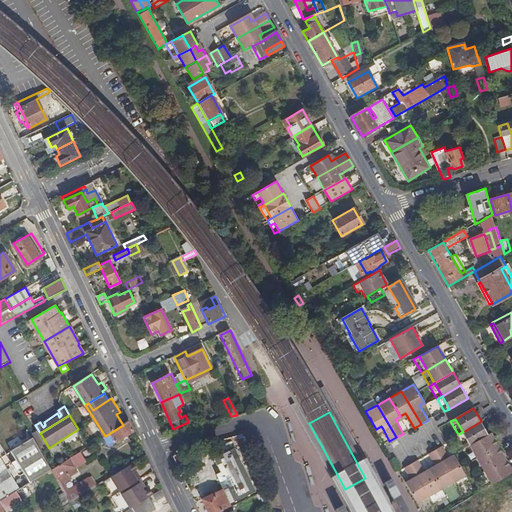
[(134,431),(130,421),(123,425),(110,433),(116,442),(134,431)]
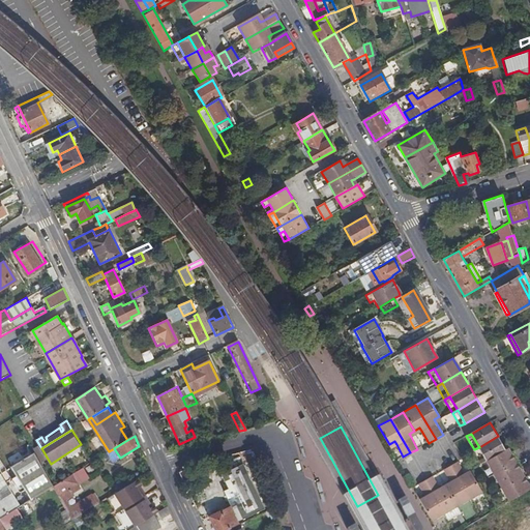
[(505,449),(506,449),(498,436),(479,447),(487,460),(505,449)]
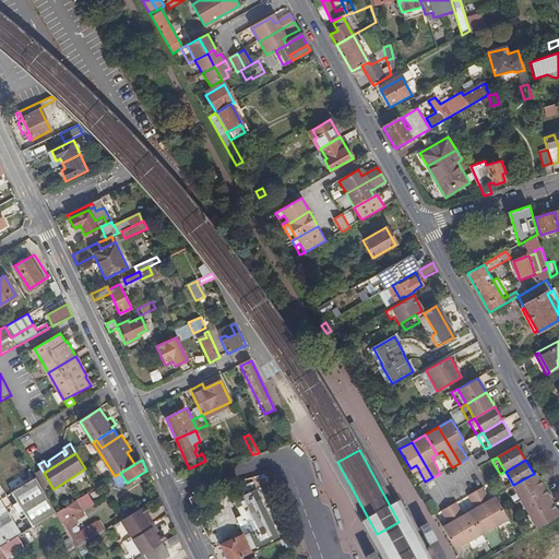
[(513,485),(506,472),(500,474),(508,488),(513,485)]
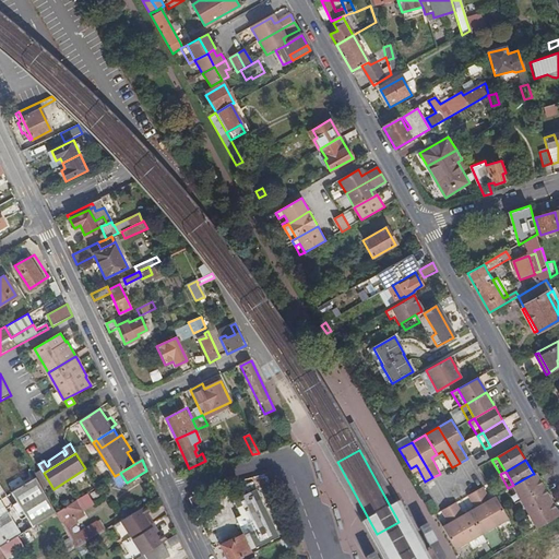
[(120,473),(115,476),(120,487),(127,483),(120,473)]
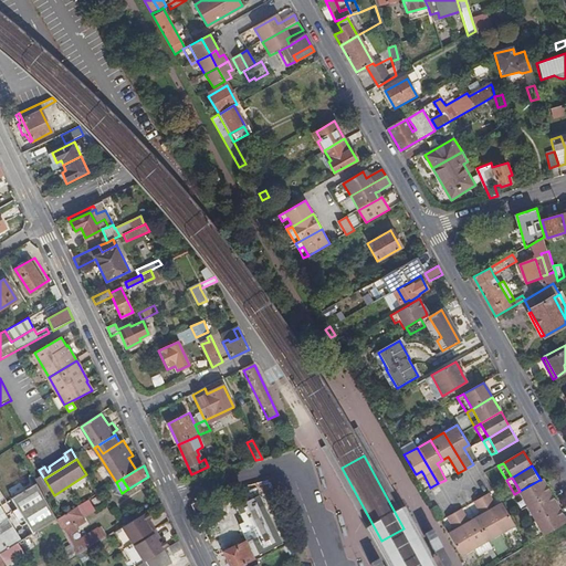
[(522,509),(527,505),(552,492),(546,483),(543,485),(541,480),(540,480),(520,491),(525,500),(520,504),(522,509)]
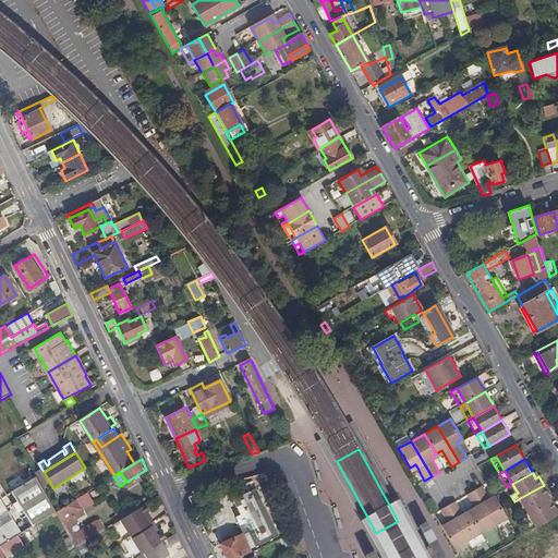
[(0,547),(19,535),(56,512),(36,477),(0,499),(0,516),(17,505),(24,517),(13,523),(11,521),(0,528),(0,547)]
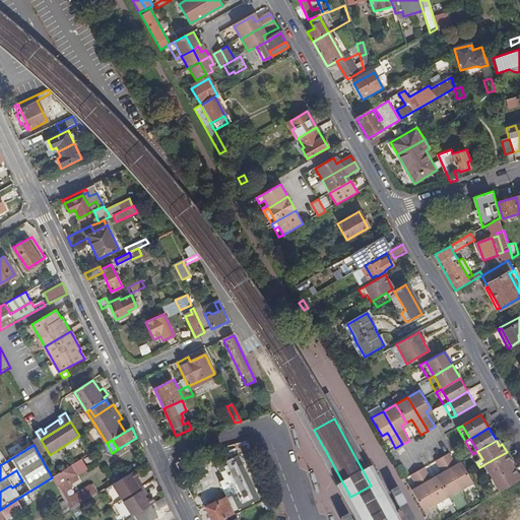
[(220,457),(224,463),(237,457),(234,450),(220,457)]
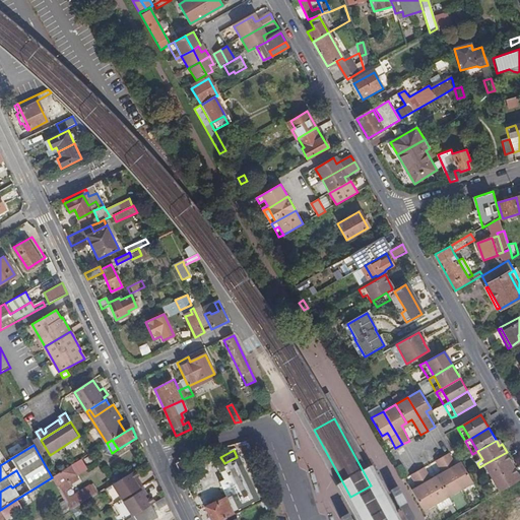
[(488,469),(493,477),(511,467),(509,462),(512,460),(507,452),(484,464),(488,469)]
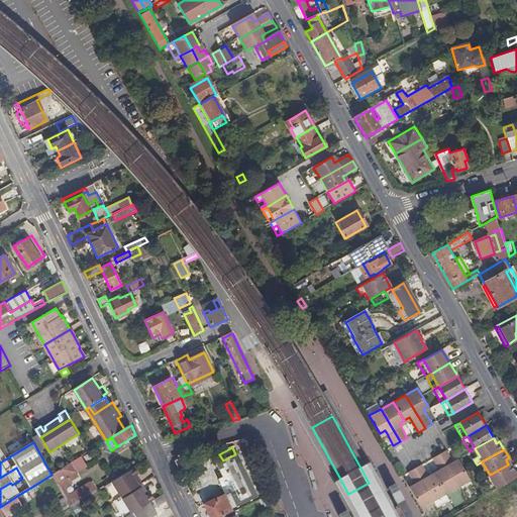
[(471,480),(466,471),(460,462),(455,464),(453,461),(447,450),(440,454),(458,487),(471,480)]
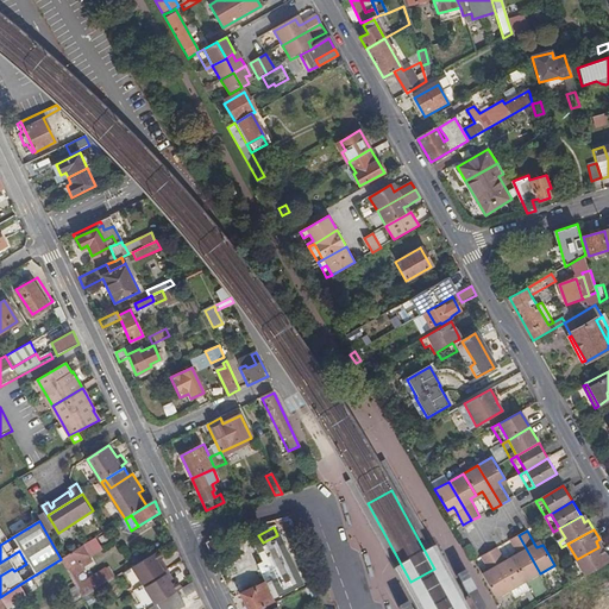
[(242,595),(249,608),(264,608),(267,608),(275,604),(274,601),(303,585),(277,535),(263,542),(255,546),(263,563),(258,565),(267,583),(242,595)]
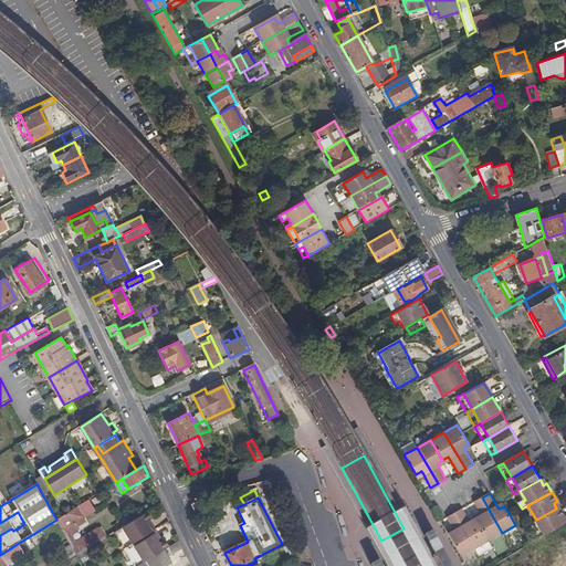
[(482,498),(474,502),(481,514),(483,517),(478,521),(489,541),(502,533),(482,498)]
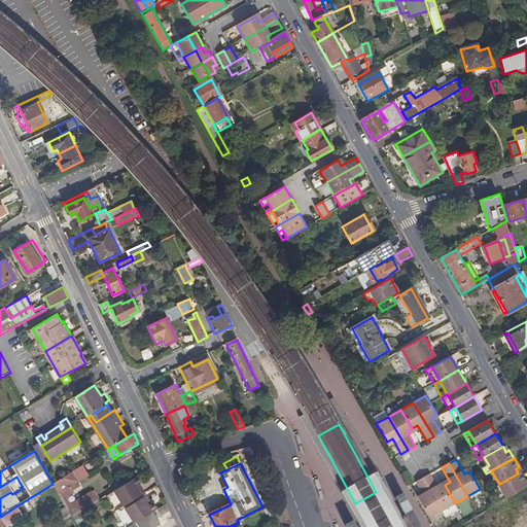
[(190,464),(178,468),(183,480),(196,475),(190,464)]
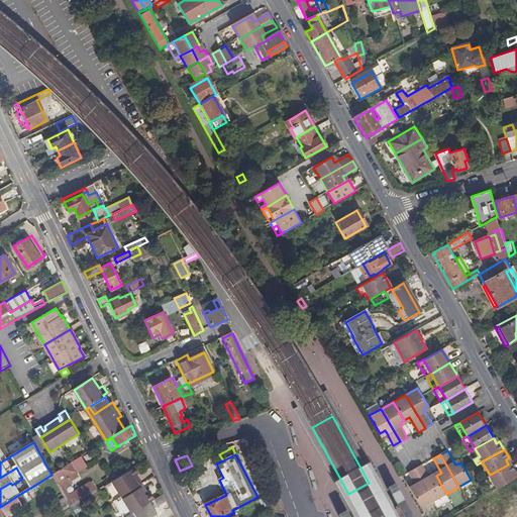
[(70,508),(96,492),(90,483),(69,496),(65,488),(72,484),(70,481),(78,477),(75,473),(86,466),(80,456),(52,475),(56,481),(65,498),(70,508)]
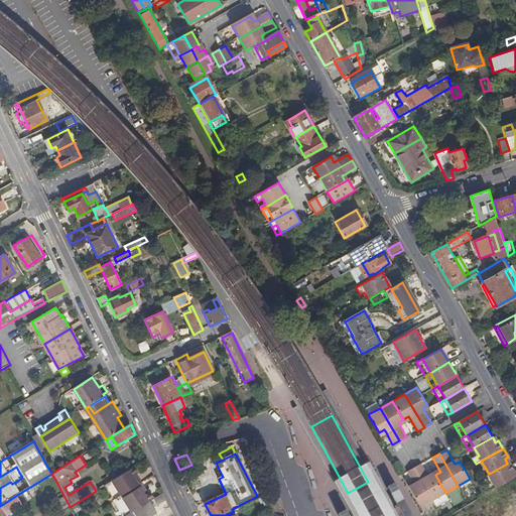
[(504,483),(515,477),(513,472),(515,471),(510,462),(507,464),(489,474),(492,479),(497,487),(504,483)]
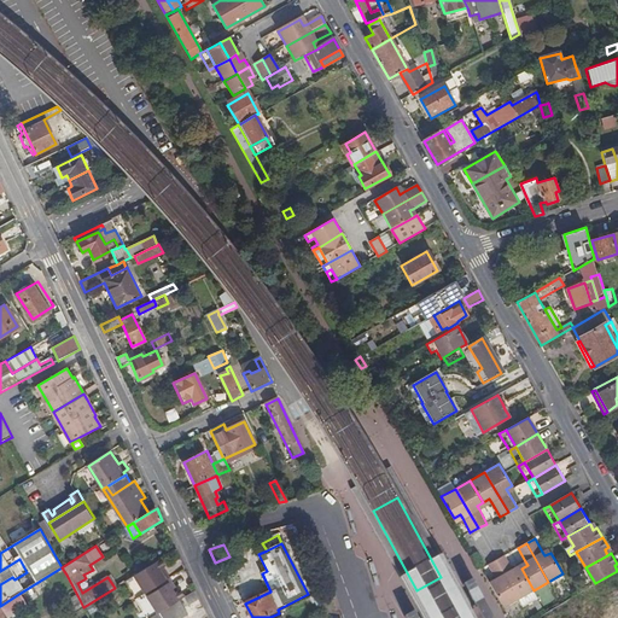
[(136,575),(152,564),(147,555),(132,565),(136,575)]
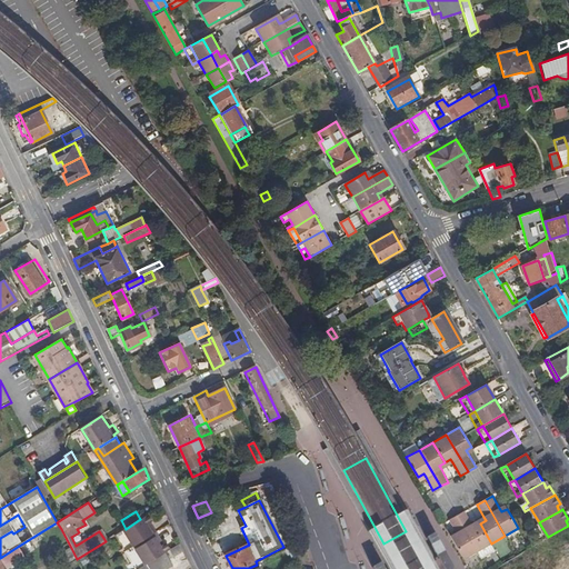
[(465,511),(457,515),(478,551),(491,543),(480,523),(475,527),(472,523),(465,511)]
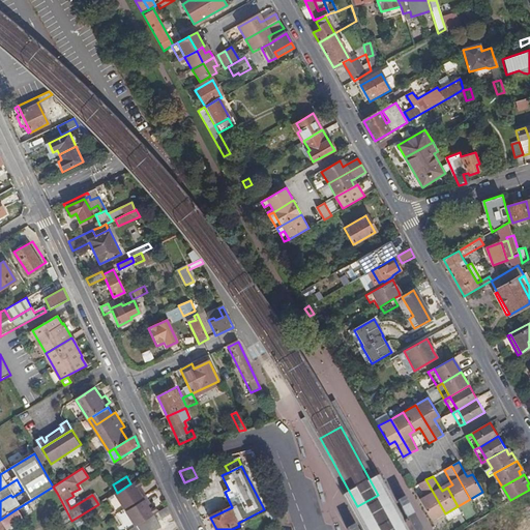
[(17,479),(0,490),(0,501),(10,495),(12,497),(23,491),(17,479)]
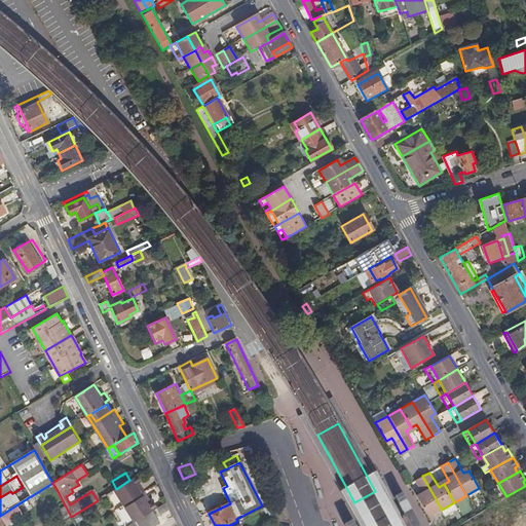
[(141,481),(137,476),(129,480),(116,489),(114,490),(123,503),(143,492),(139,486),(137,483),(141,481)]
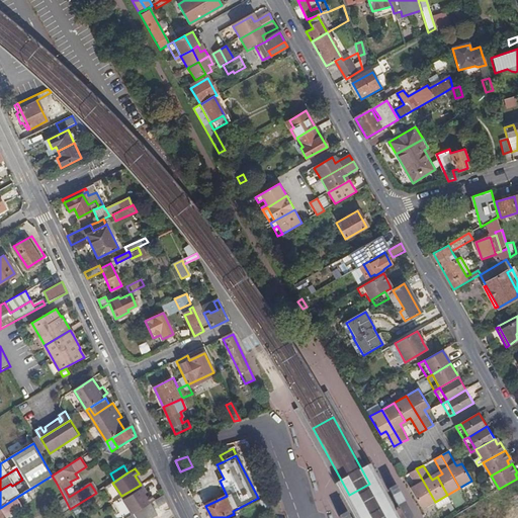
[(413,491),(423,508),(435,502),(416,468),(410,472),(416,485),(418,488),(413,491)]
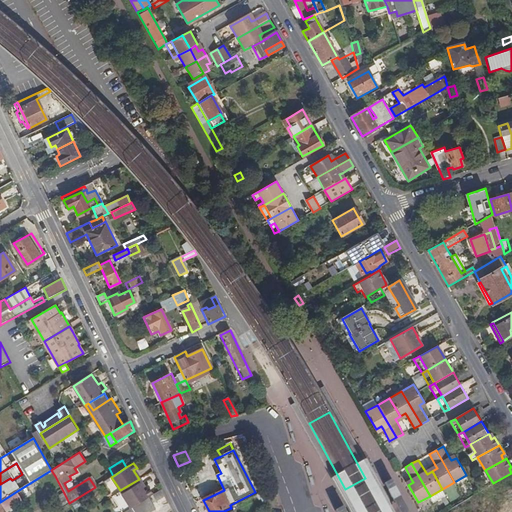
[(92,476),(89,478),(95,487),(97,485),(92,476)]
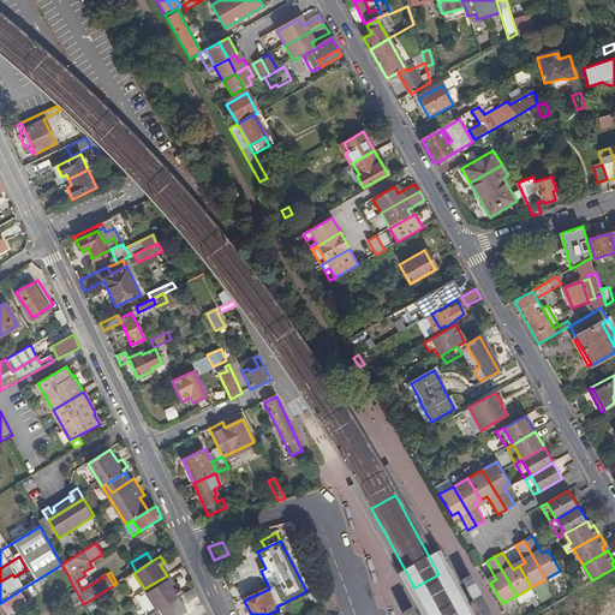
[(133,573),(124,579),(147,614),(150,614),(159,610),(144,589),(133,573)]
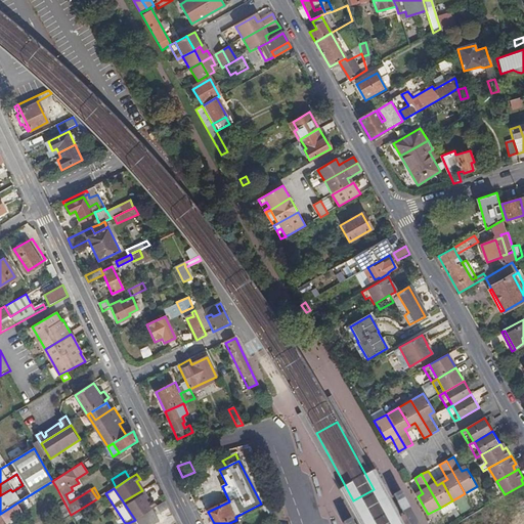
[(156,508),(158,506),(154,499),(149,501),(147,499),(142,490),(123,501),(135,520),(153,509),(156,508)]
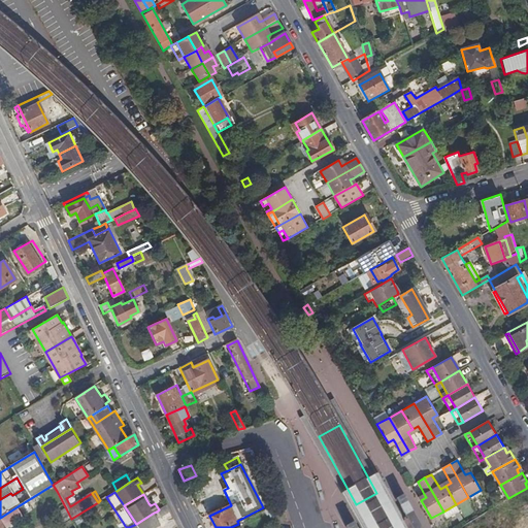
[(397,500),(401,507),(404,505),(407,503),(403,496),(397,500)]
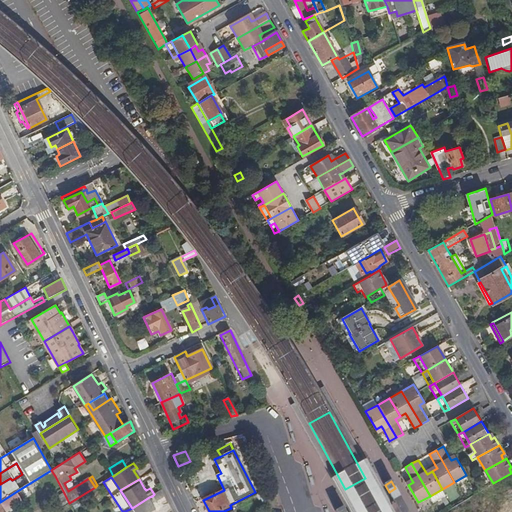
[(397,506),(399,511),(408,511),(395,488),(389,492),(397,506)]
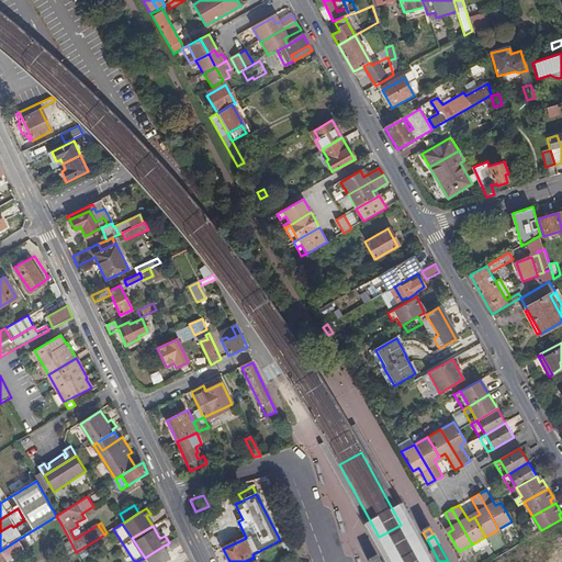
[(179,537),(169,542),(167,544),(171,552),(182,544),(179,537)]
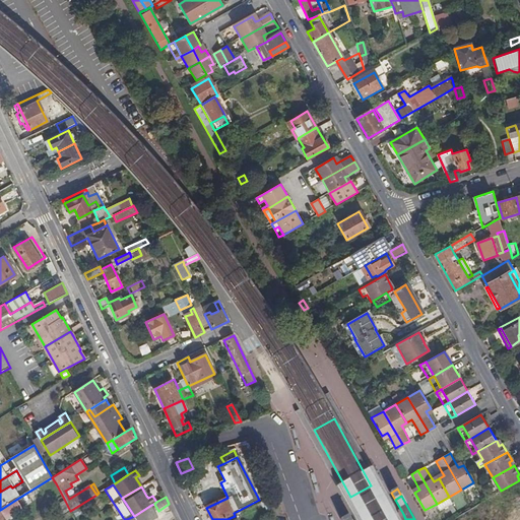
[(0,519),(6,519),(23,510),(21,505),(17,499),(0,510),(0,519)]
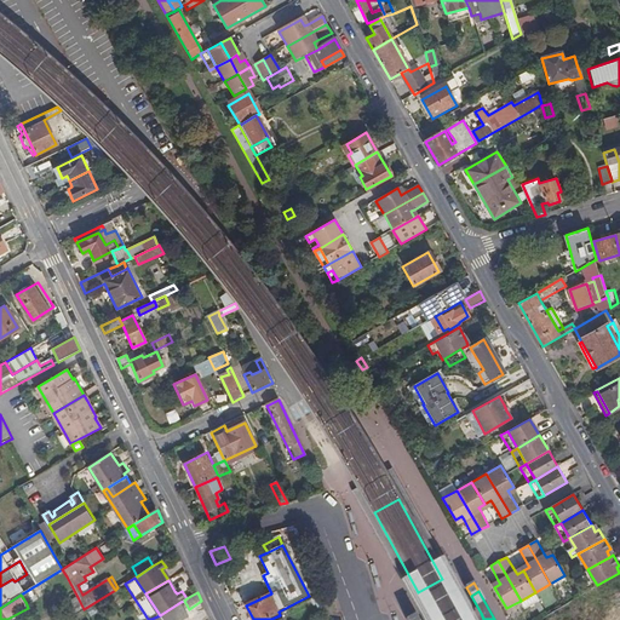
[(76,614),(84,609),(78,597),(70,602),(76,614)]
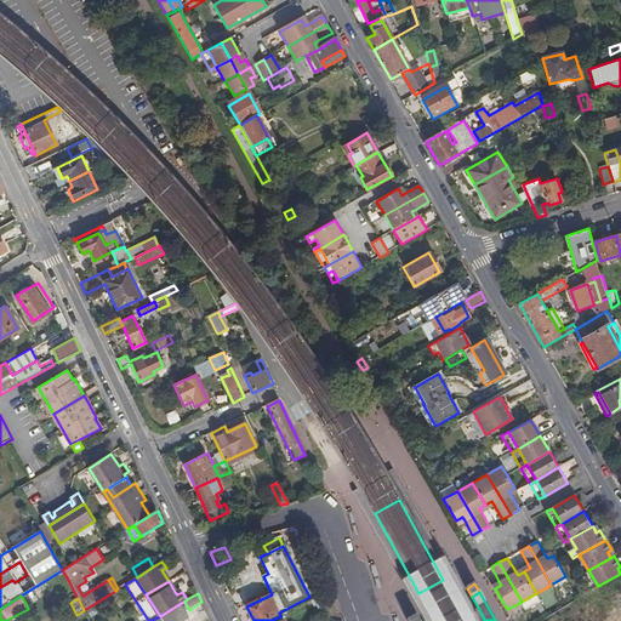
[(181,620),(189,616),(181,603),(160,616),(152,620),(181,620)]
